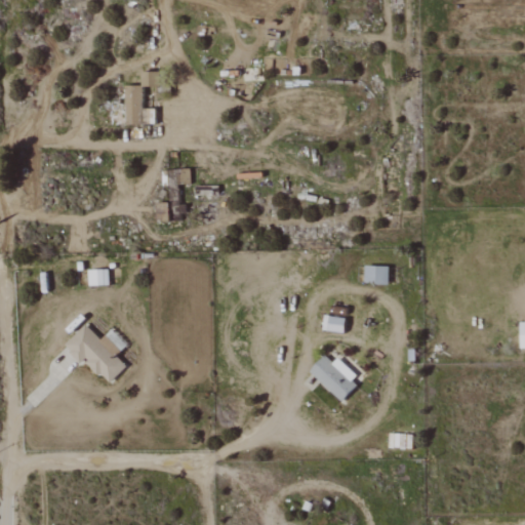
[(142,86),(161,86),(162,72),(143,72),(142,86)]
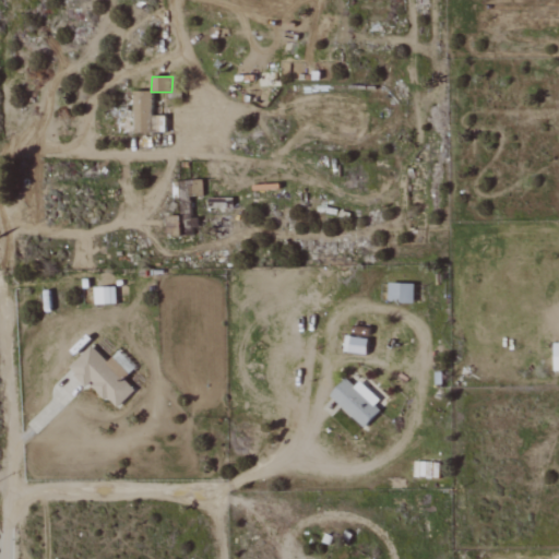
[(135,132),(151,132),(152,92),(135,92),(135,132)]
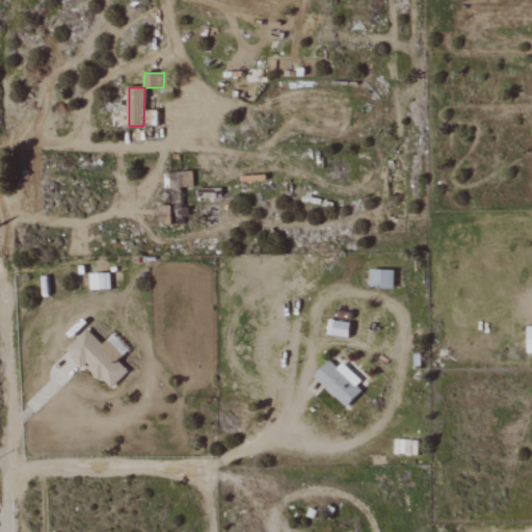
[(145,101),(155,101),(155,89),(147,89),(145,101)]
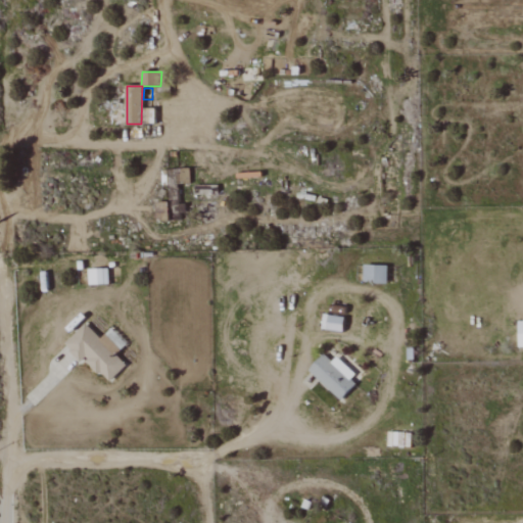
[(157,221),(179,221),(178,189),(170,189),(170,202),(156,202),(157,221)]
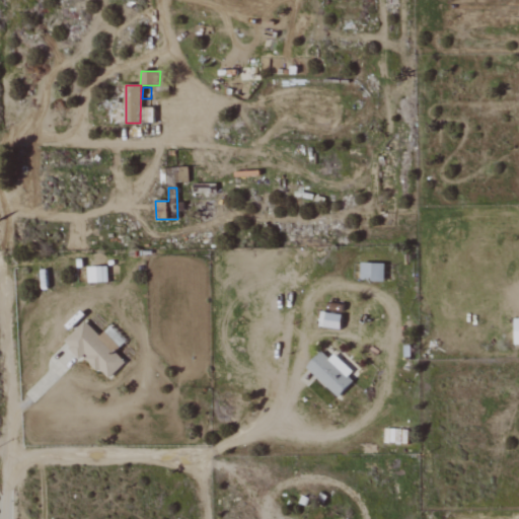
[(361,281),(384,282),(385,264),(362,263),(361,281)]
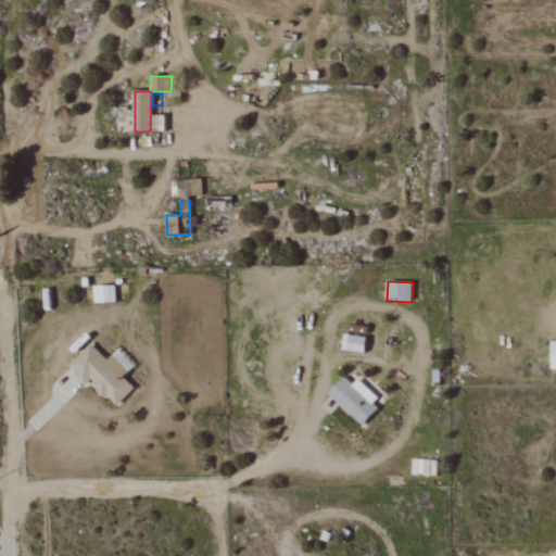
[(96,303),(116,303),(116,286),(95,287),(96,303)]
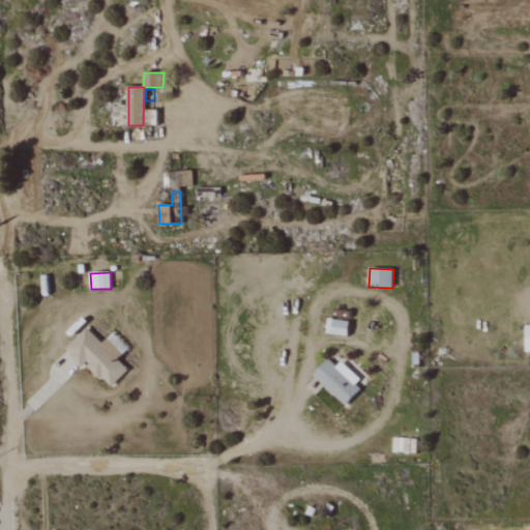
[(350,322),(328,319),(326,333),(348,336),(350,322)]
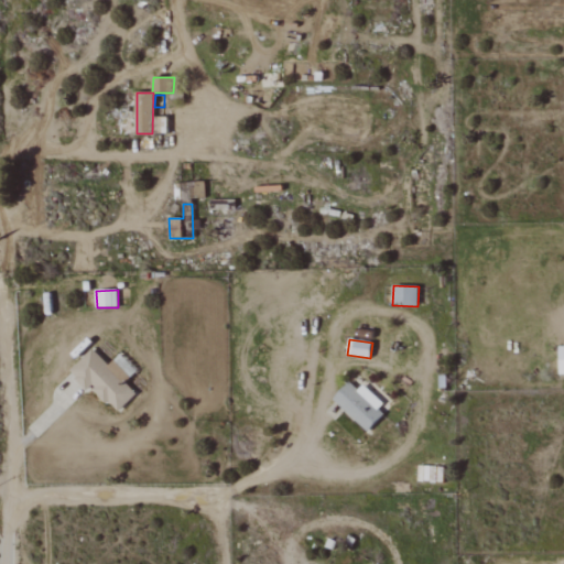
[(109,366),(93,349),(69,371),(87,390),(91,387),(117,413),(137,394),(126,382),(137,371),(120,355),(109,366)]
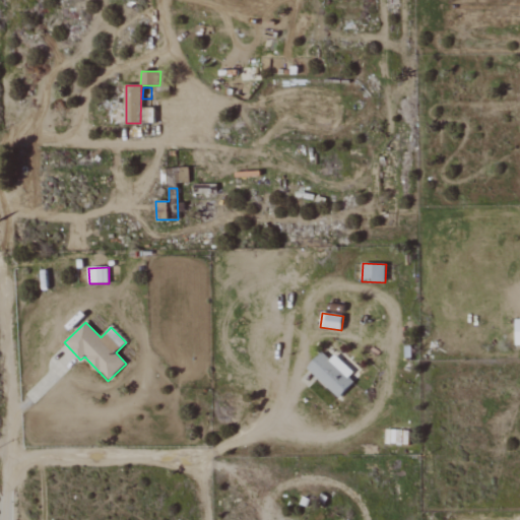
[(330,361),(323,352),(307,368),(336,399),(358,380),(335,355),(330,361)]
